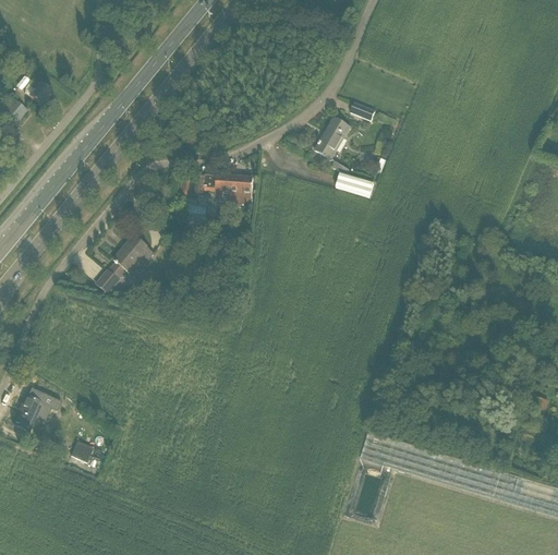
[(27,83),(28,84),(26,85),(25,87),(25,88),(25,91),(24,92),(29,96),(41,106),(52,93),(40,83),(33,77),(27,83)]
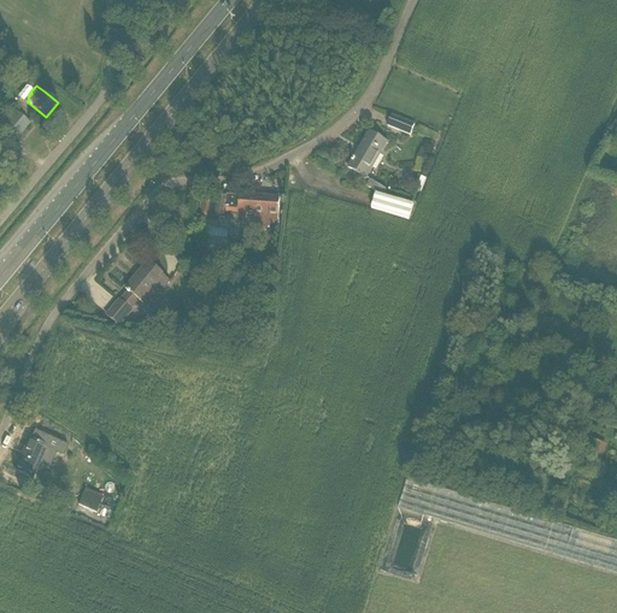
[(0,134),(11,142),(29,121),(16,110),(0,129),(0,134)]
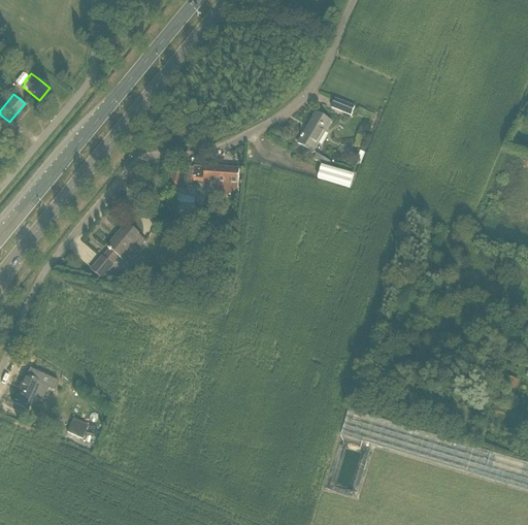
[(335,97),(331,105),(352,113),(355,104),(335,97)]
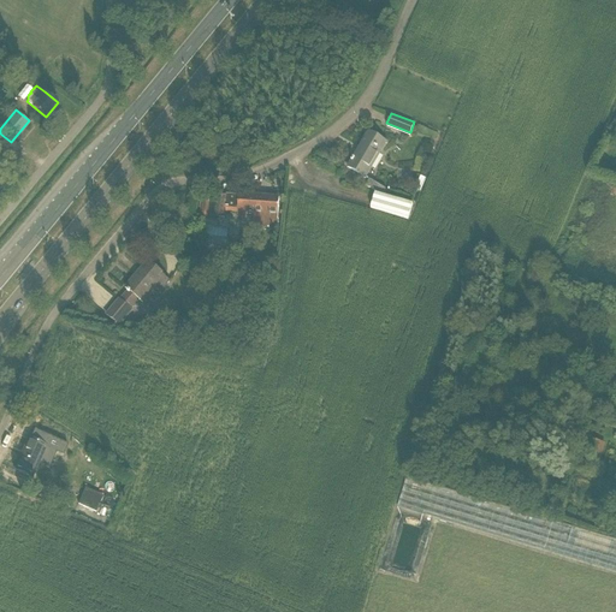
[(386,141),(368,130),(348,165),(366,174),(386,141)]
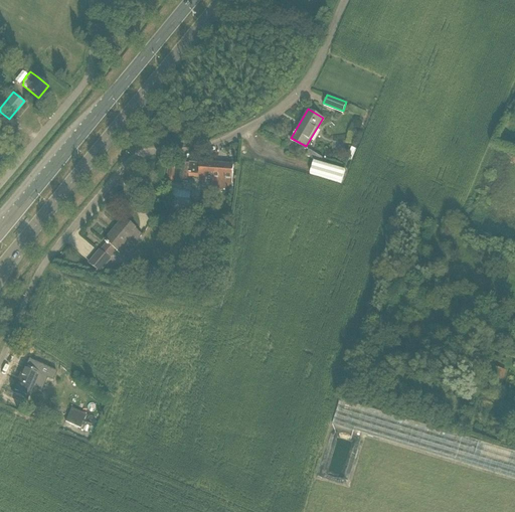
[(323,156),(317,153),(314,158),(320,161),(323,156)]
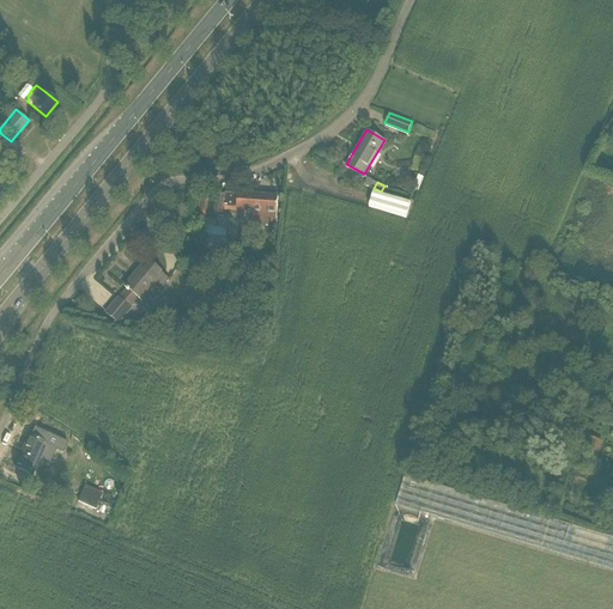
[(201,196),(199,214),(207,215),(214,215),(216,213),(224,214),(225,208),(237,209),(236,213),(246,214),(246,211),(253,211),(253,221),(261,223),(275,224),(277,213),(278,194),(238,190),(226,190),(226,193),(217,192),(217,198),(208,198),(202,198),(201,196)]
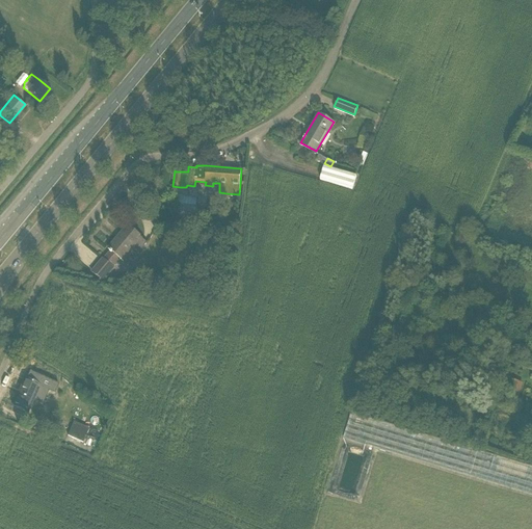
[(353,187),(356,175),(323,165),(320,178),(353,187)]
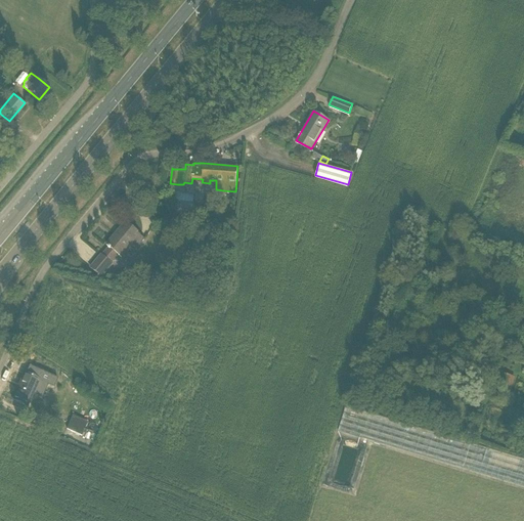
[(229,224),(234,220),(229,215),(224,219),(229,224)]
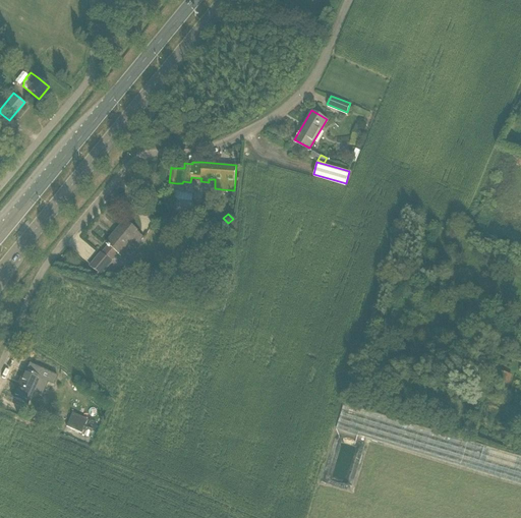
[(102,252),(101,251),(91,264),(102,273),(112,261),(118,252),(127,241),(134,247),(143,236),(136,230),(137,230),(125,219),(106,241),(108,243),(102,252)]
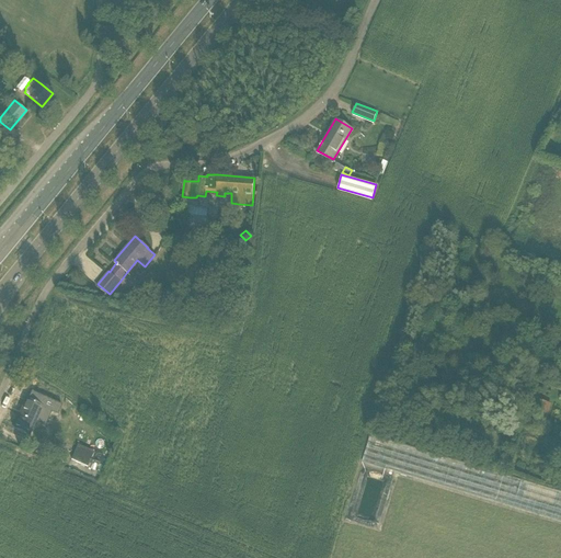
[(20,412),(13,425),(30,433),(35,420),(45,424),(52,410),(57,412),(61,403),(32,390),(27,399),(26,398),(22,408),(20,412)]
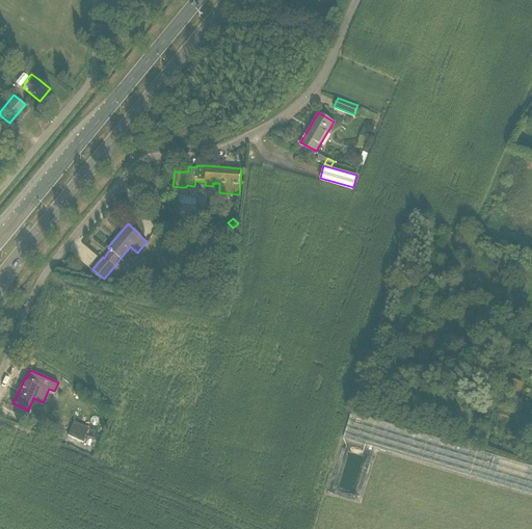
[(519,395),(523,381),(507,376),(503,390),(519,395)]
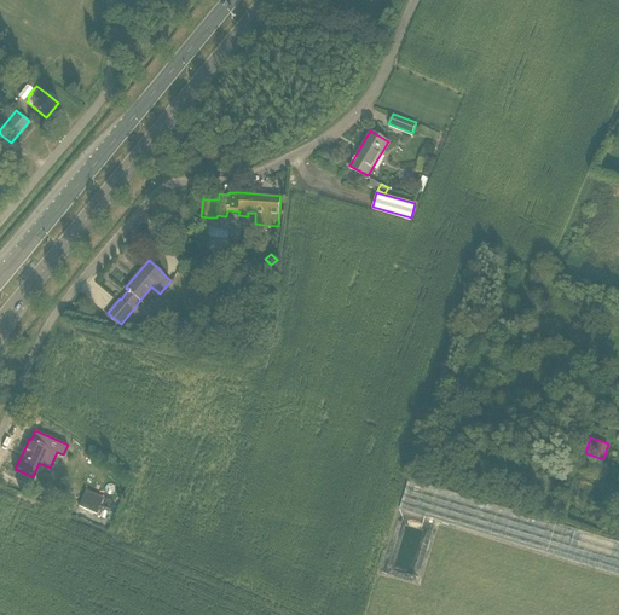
[(86,488),(79,504),(97,512),(104,497),(86,488)]
